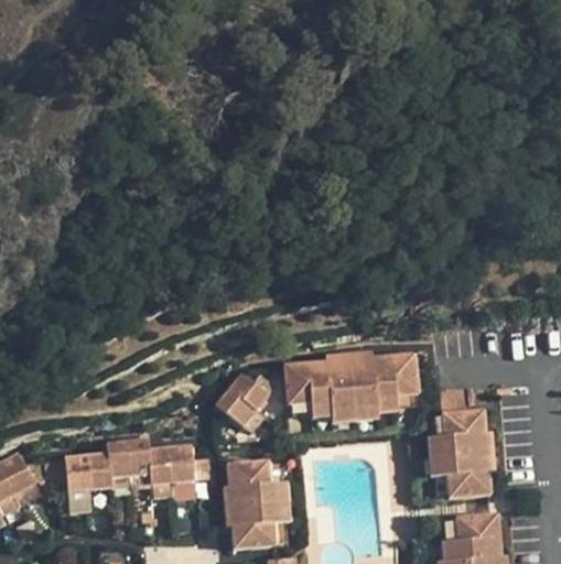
[(283,360),(287,405),(326,402),(326,407),(373,403),(374,398),(418,394),(414,353),(369,356),(369,350),(323,353),(323,358),(283,360)]
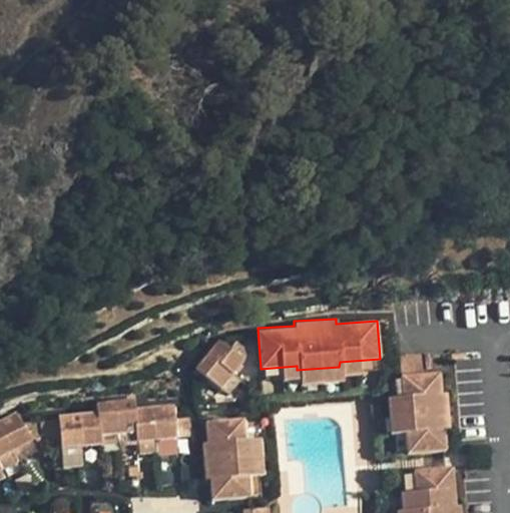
[(195,368),(221,388),(244,358),(218,338),(195,368)]
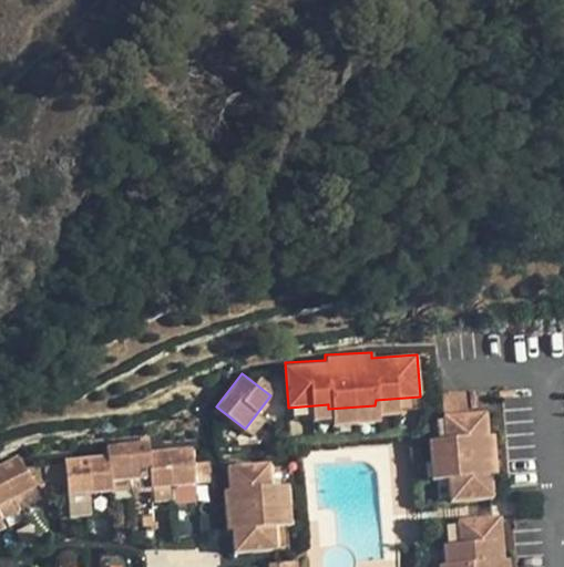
[(431,436),(434,480),(452,478),(452,498),(494,496),(492,477),(499,476),(495,433),(490,434),(488,412),(470,413),(469,388),(445,389),(447,413),(449,436),(431,436)]
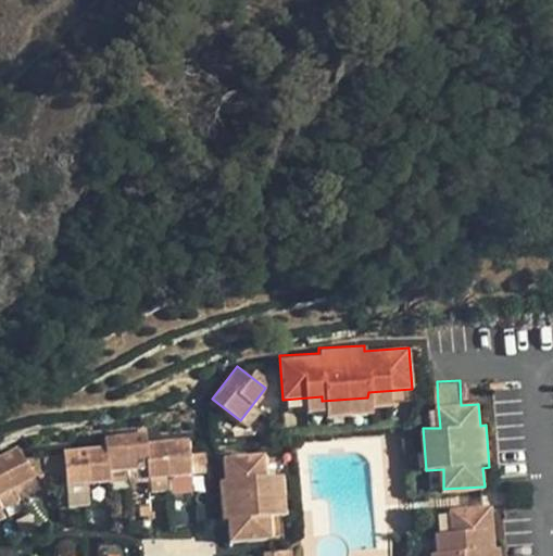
[(322,396),(283,400),(283,412),(322,411),(323,415),(369,412),(369,407),(414,405),(412,389),(368,392),(367,397),(322,401),(322,396)]
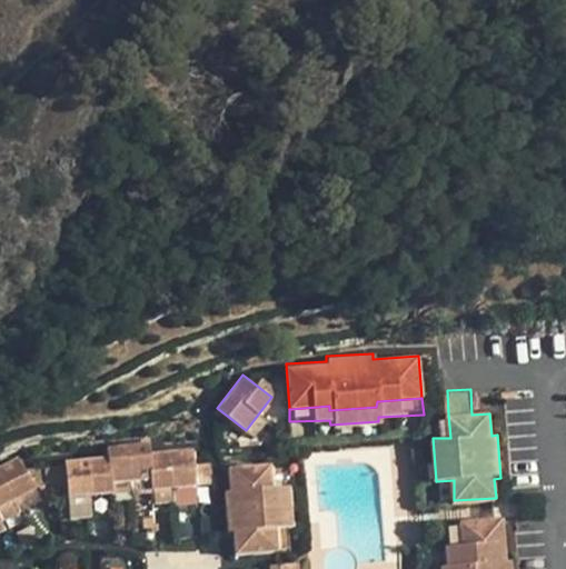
[(432,416),(433,438),(450,438),(448,415),(432,416)]
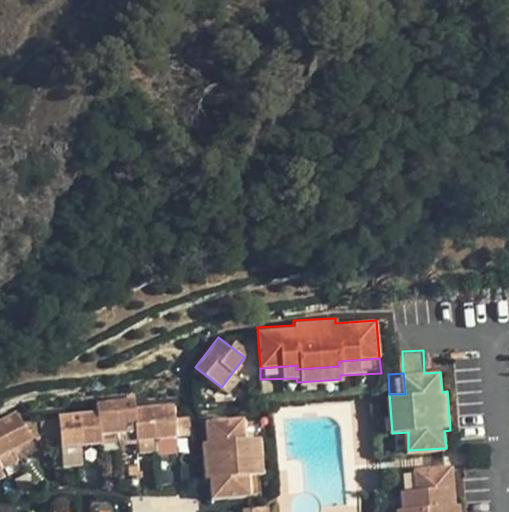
[(60,412),(61,445),(177,442),(175,408),(136,409),(137,399),(98,400),(97,410),(60,412)]
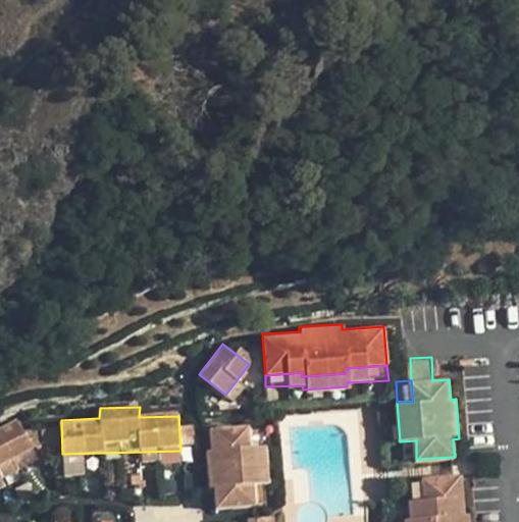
[(0,461),(34,446),(18,412),(0,420),(0,461)]
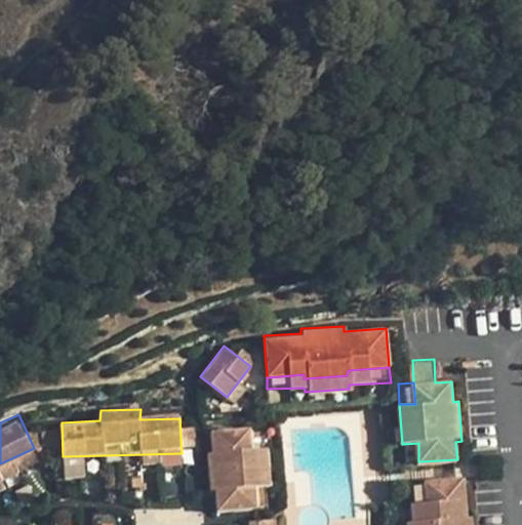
[(250,430),(252,450),(263,450),(262,429),(250,430)]
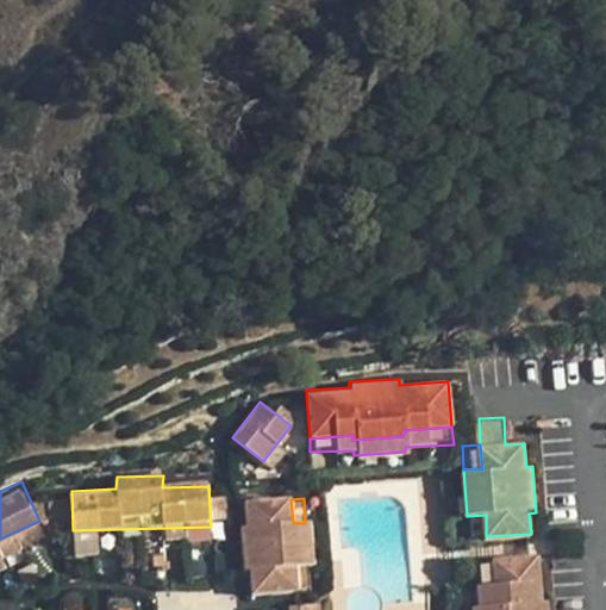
[(247,502),(250,590),(295,587),(295,562),(307,562),(313,562),(310,522),(305,523),(293,523),(291,499),(247,502)]
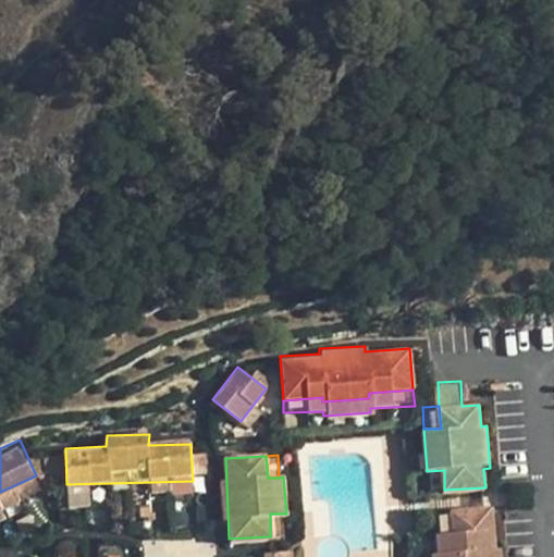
[(427,471),(427,490),(444,490),(444,470),(427,471)]
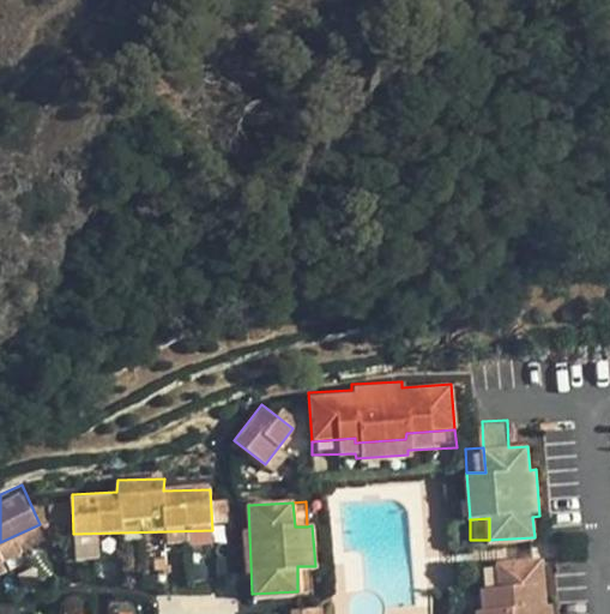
[(550,613),(550,605),(542,603),(539,560),(495,561),(497,608),(489,607),(489,613),(550,613)]
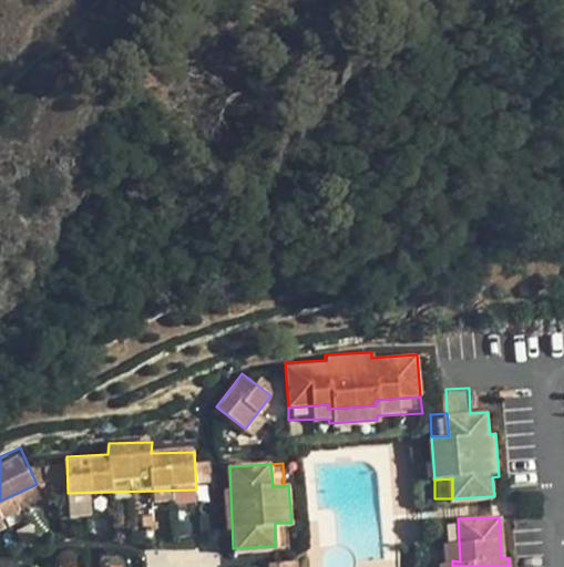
[(452,566),(452,560),(460,562),(458,518),(442,521),(443,560),(438,562),(437,566),(452,566)]
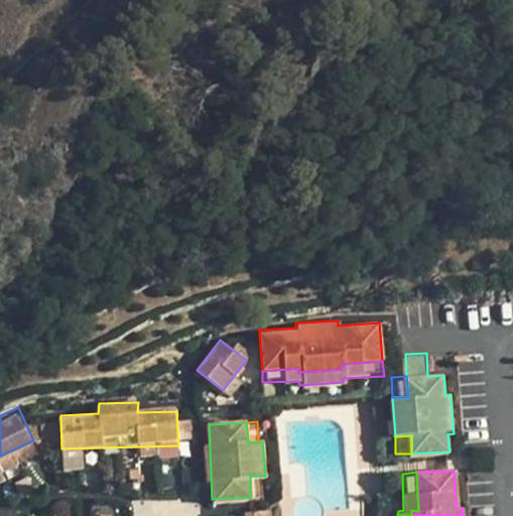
[(250,476),(250,497),(261,497),(260,476),(250,476)]
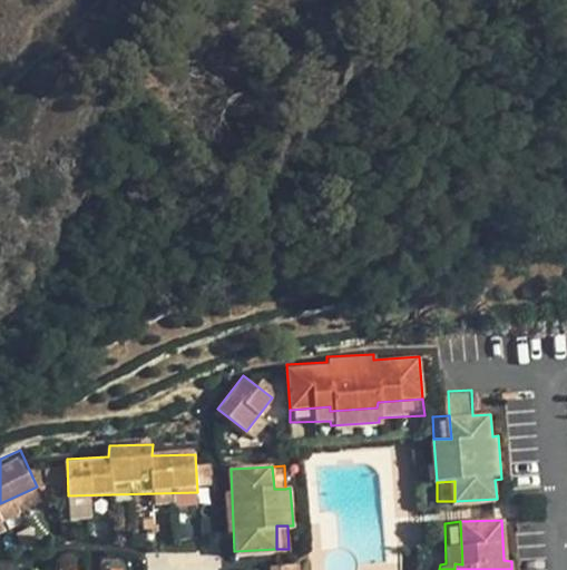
[(291,569),(291,559),(270,560),(270,569),(291,569)]
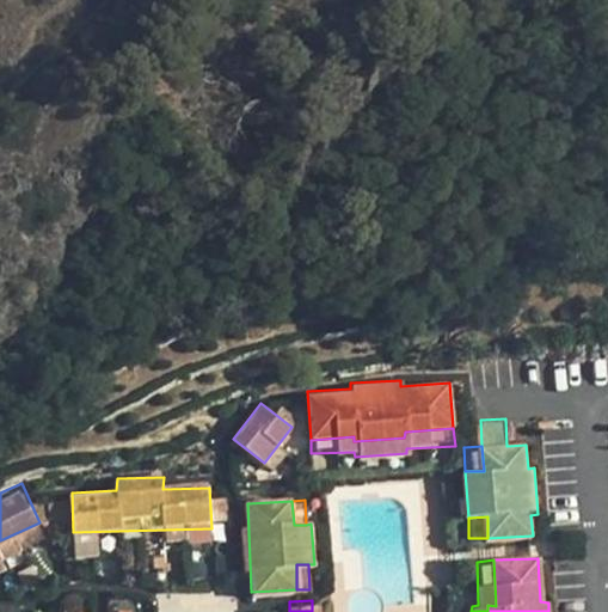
All buildings are outlined.
